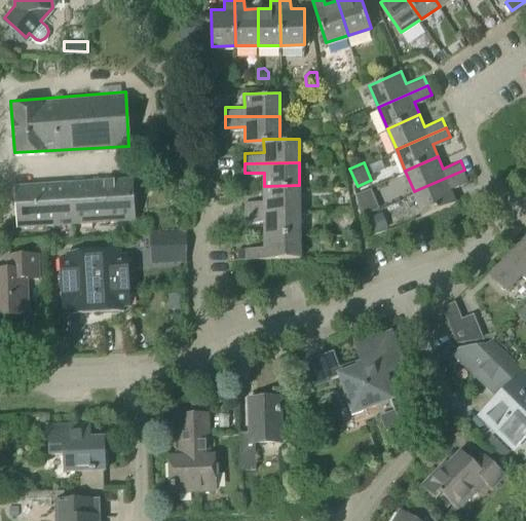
[(464,170),(414,191),(424,213),(456,199),(451,187),(468,179),(464,170)]
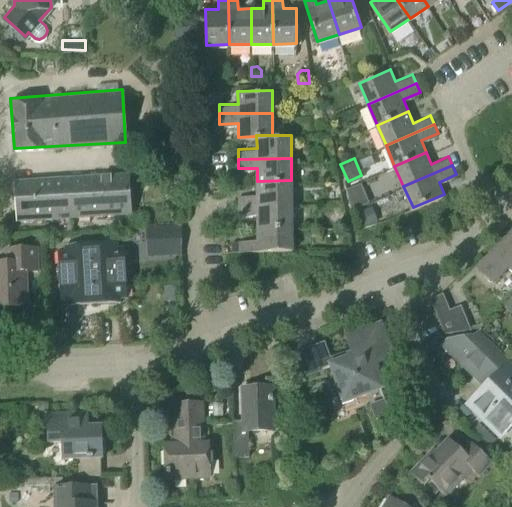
[(70,195),(71,215),(130,211),(128,171),(64,175),(65,195),(70,195)]
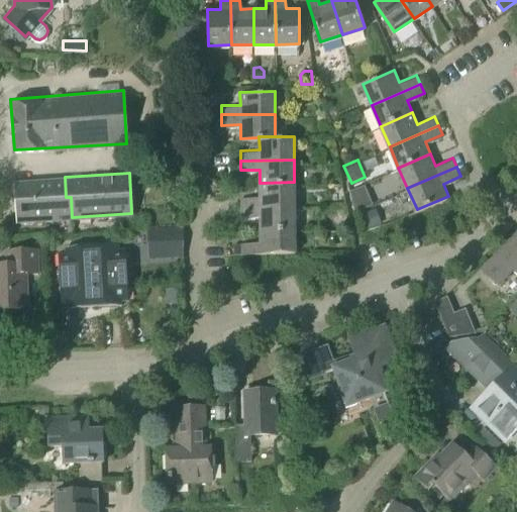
[(66,197),(65,177),(16,180),(18,219),(72,217),(71,197),(66,197)]
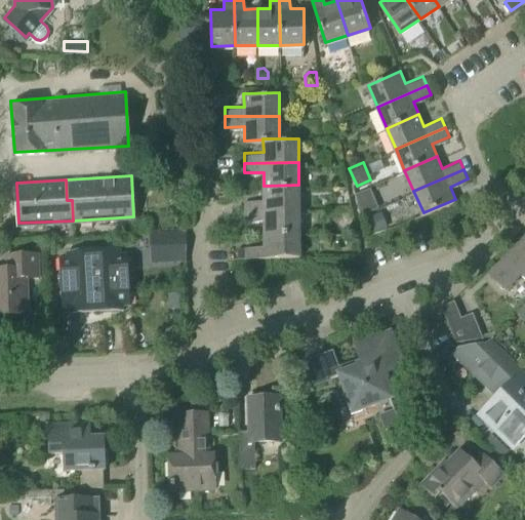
[(369,182),(355,188),(357,200),(374,192),(369,182)]
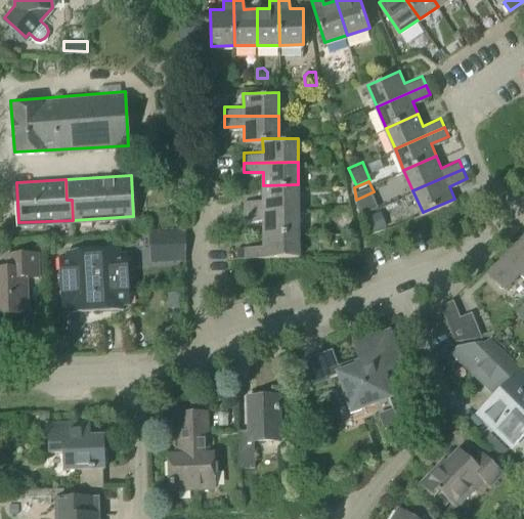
[(298,184),(263,185),(263,198),(245,198),(245,208),(299,208),(298,184)]
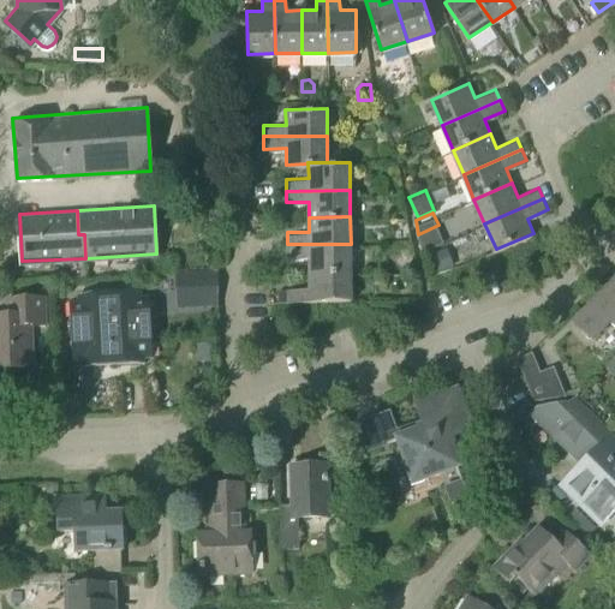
[(351,270),(351,244),(287,244),(287,256),(310,256),(310,270),(351,270)]
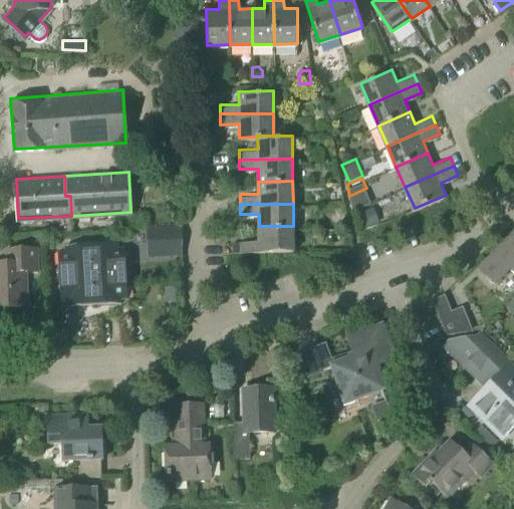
[(372,204),(358,210),(364,224),(378,218),(372,204)]
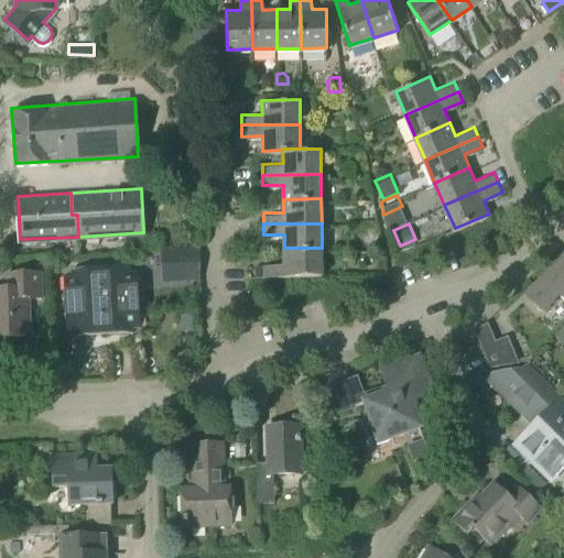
[(162,245),(163,264),(185,263),(186,275),(199,274),(197,243),(162,245)]
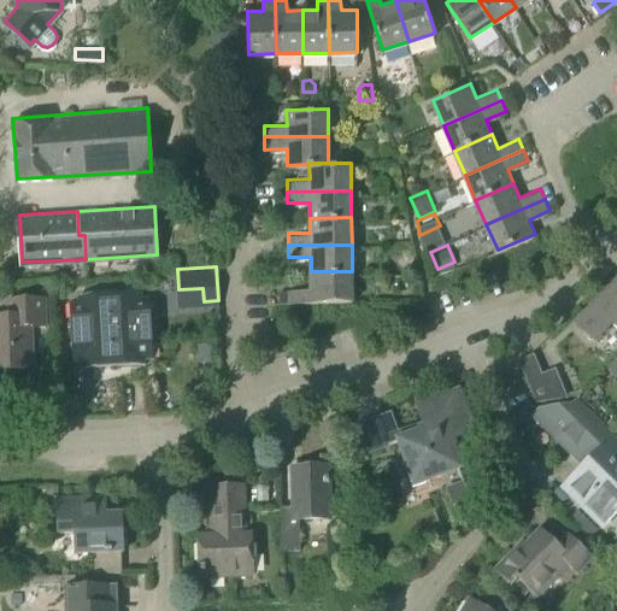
[(352,271),(311,271),(311,287),(288,287),(289,300),(352,299),(352,271)]
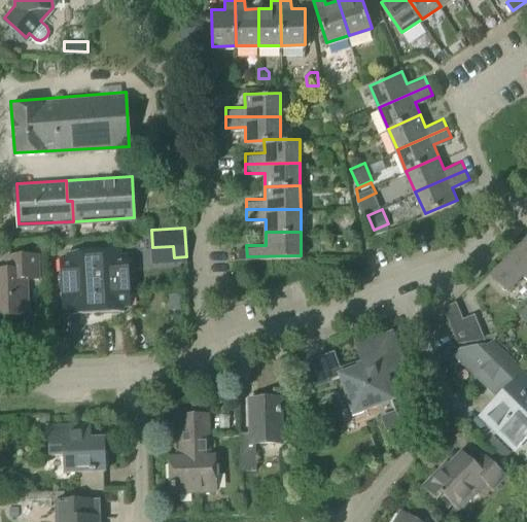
[(526,237),(492,271),(507,286),(523,272),(526,276),(526,237)]
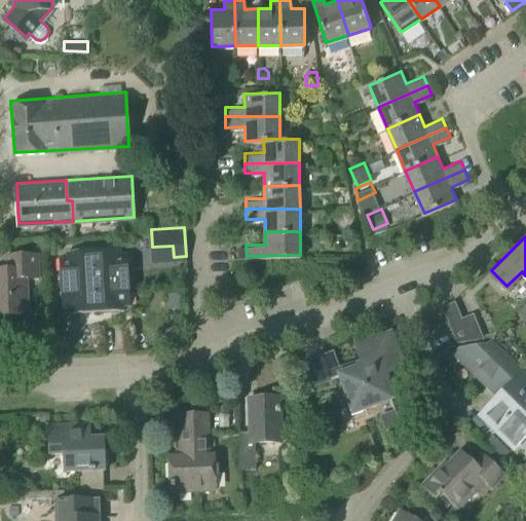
[(123,303),(130,302),(127,251),(120,252),(120,247),(66,250),(67,255),(59,255),(63,306),(70,306),(70,310),(123,308),(123,303)]
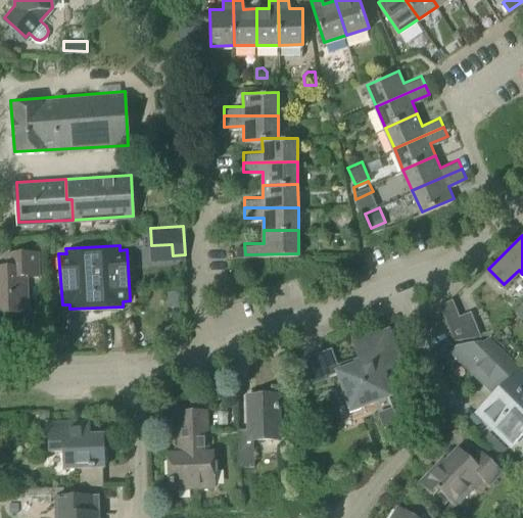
[(25,275),(39,274),(37,249),(6,250),(6,265),(0,264),(0,311),(26,311),(25,275)]
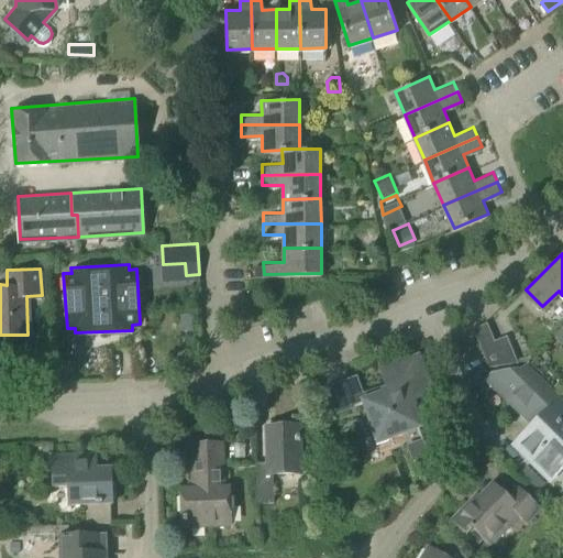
[(487,320),(474,326),(489,363),(518,360),(507,334),(495,338),(487,320)]
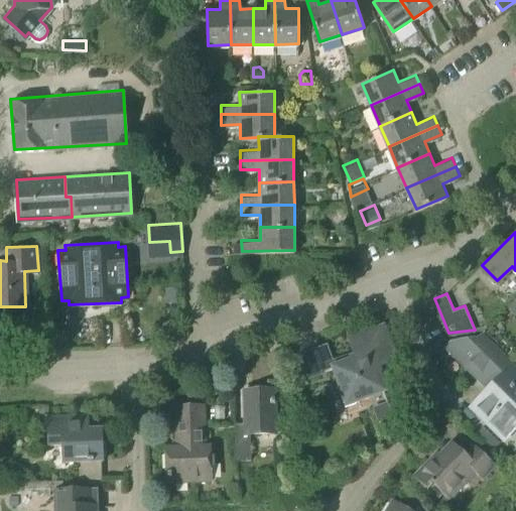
[(383,362),(395,358),(383,325),(349,337),(354,349),(346,351),(349,359),(336,364),(348,399),(383,386),(378,373),(386,370),(383,362)]
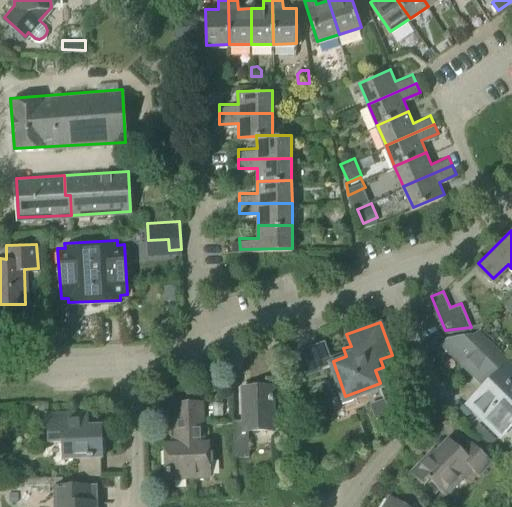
[(485,337),(484,338),(475,330),(474,331),(447,335),(442,340),(463,361),(466,357),(489,380),(468,402),(500,434),(511,421),(511,376),(503,367),(510,361),(485,337)]
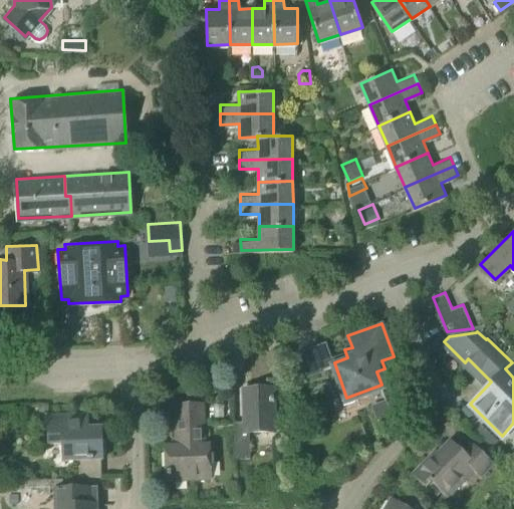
[(307,373),(320,368),(311,344),(298,349),(307,373)]
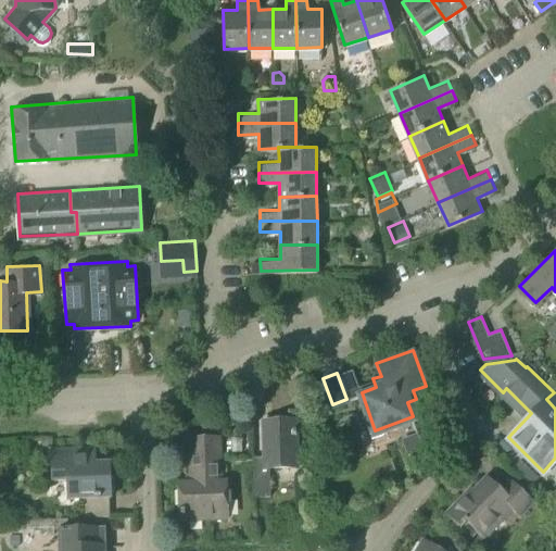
[(269,464),(298,463),(297,416),(263,417),(264,434),(266,434),(266,453),(254,454),(255,493),(270,492),(269,464)]
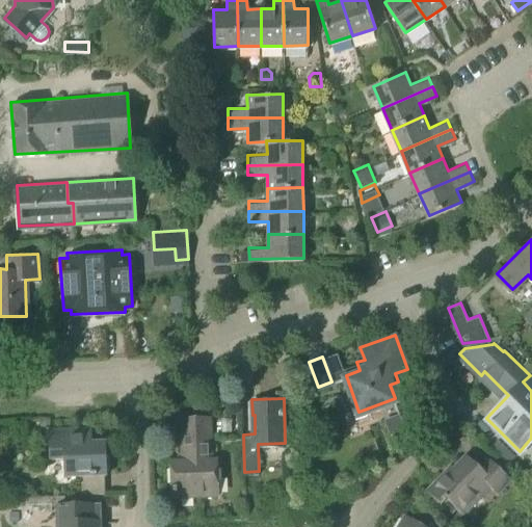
[(391,432),(405,426),(401,415),(386,421),(391,432)]
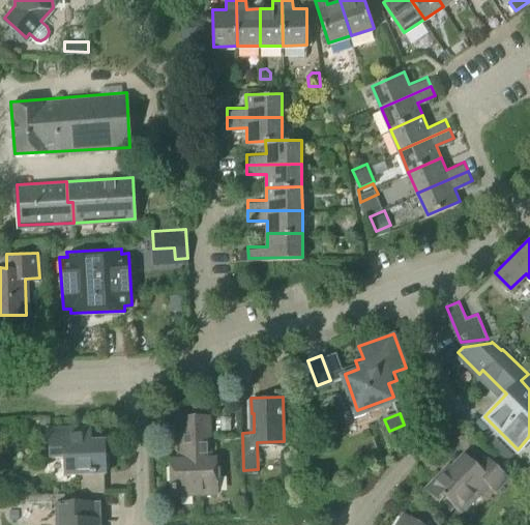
[(173,493),(216,491),(215,456),(211,457),(209,415),(180,416),(182,458),(172,458),(173,493)]
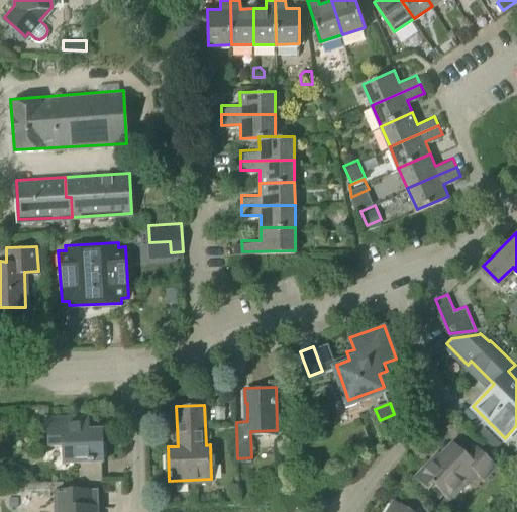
[(89,413),(48,414),(49,443),(64,442),(64,461),(80,459),(80,478),(101,478),(100,459),(103,459),(103,427),(89,427),(89,413)]
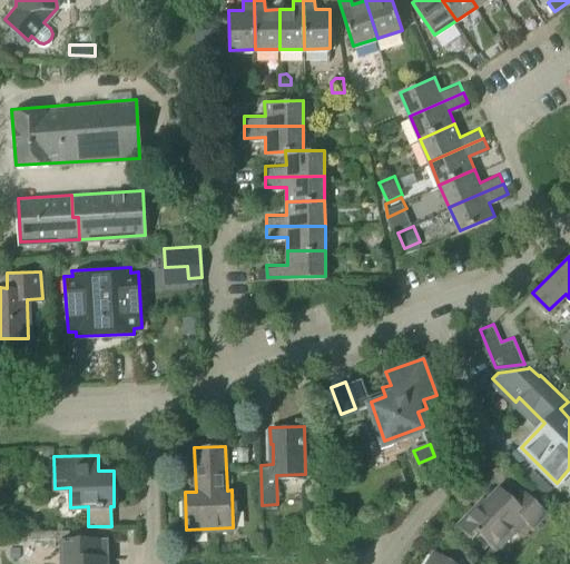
[(533,526),(548,511),(526,490),(516,501),(499,484),(479,505),(475,502),(457,522),(473,538),(479,532),(497,548),(524,518),(533,526)]
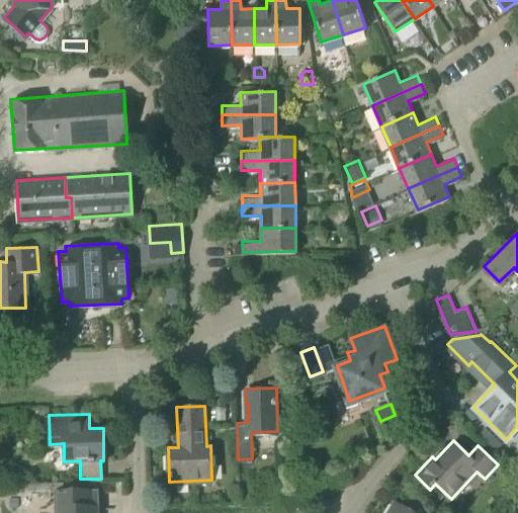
[(63,480),(51,480),(51,490),(55,489),(55,512),(98,512),(98,504),(98,488),(64,489),(63,480)]
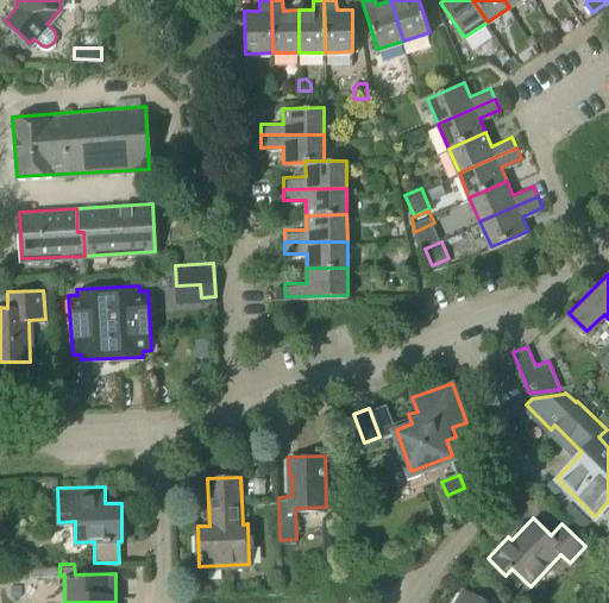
[(489,602),(464,588),(454,602),(489,602)]
